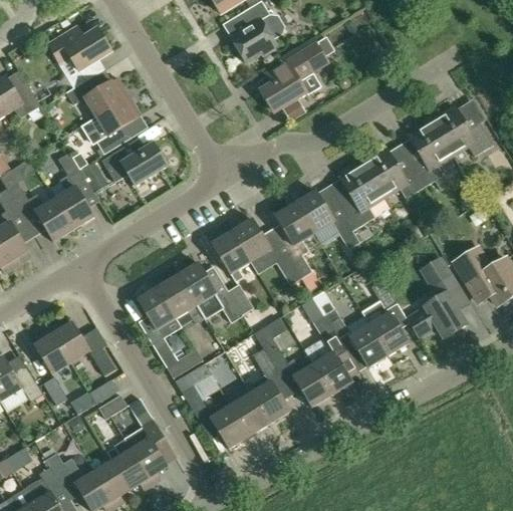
[(212,0),(220,12),(240,0),(212,0)]
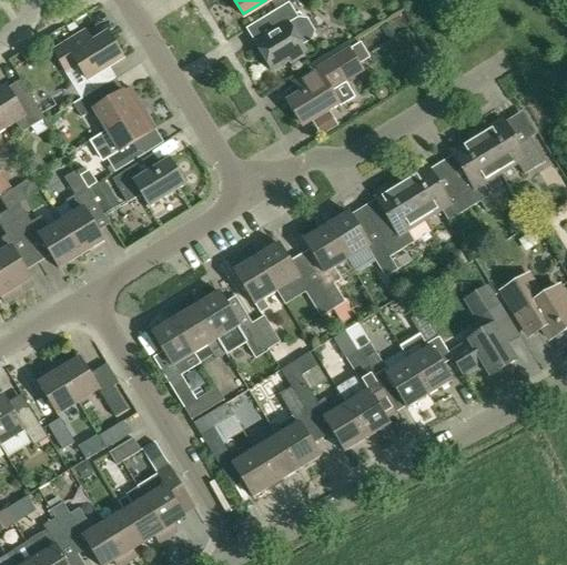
[(305,17),(297,16),(289,0),(262,17),(271,31),(253,41),(271,69),(286,59),(290,62),(304,54),(301,50),(304,48),(301,42),(311,36),(312,29),(305,17)]
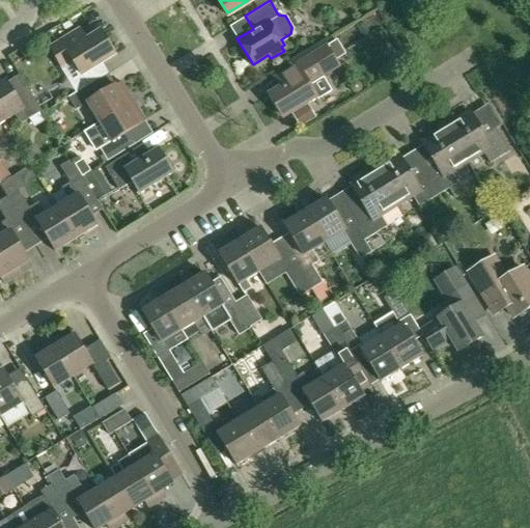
[(73,59),(81,73),(67,82),(67,89),(71,93),(90,82),(84,72),(114,53),(101,30),(87,38),(80,27),(50,46),(62,65),(73,59)]
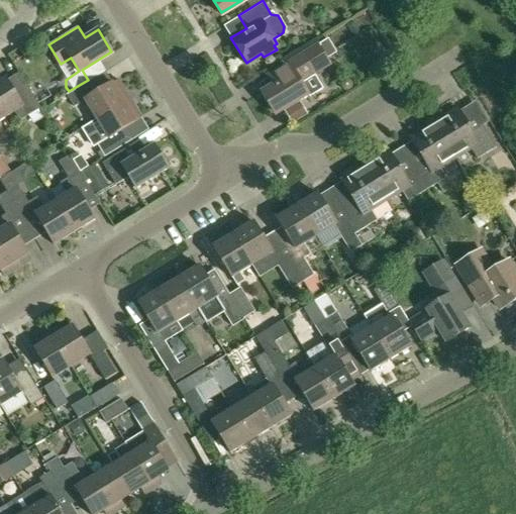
[(263,90),(260,93),(272,113),(276,110),(306,91),(308,95),(321,87),(312,72),(314,71),(328,63),(325,57),(335,50),(327,36),(317,42),(302,52),(282,64),(266,74),(272,85),(263,90)]
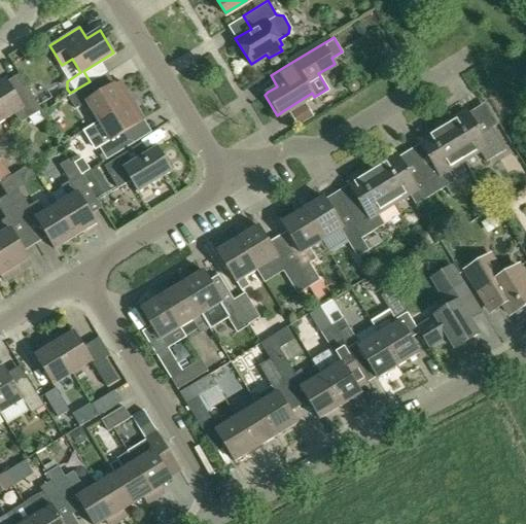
[(21,48),(11,54),(21,70),(30,65),(21,48)]
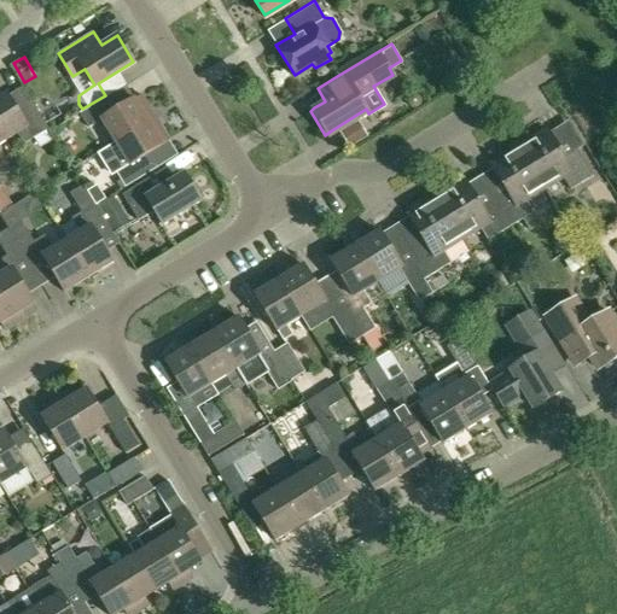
[(0,130),(5,139),(17,132),(23,141),(47,126),(23,85),(9,93),(7,92),(0,95),(0,130)]
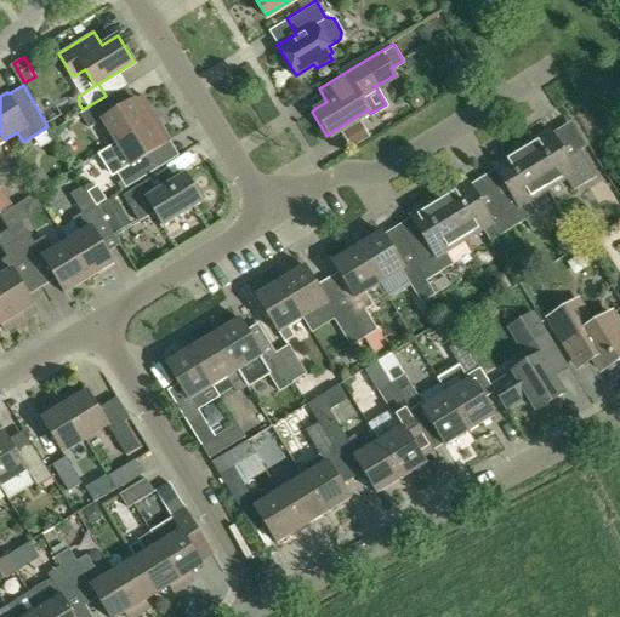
[(106,96),(83,109),(79,112),(89,126),(101,118),(114,141),(115,141),(155,116),(141,93),(114,109),(106,96)]
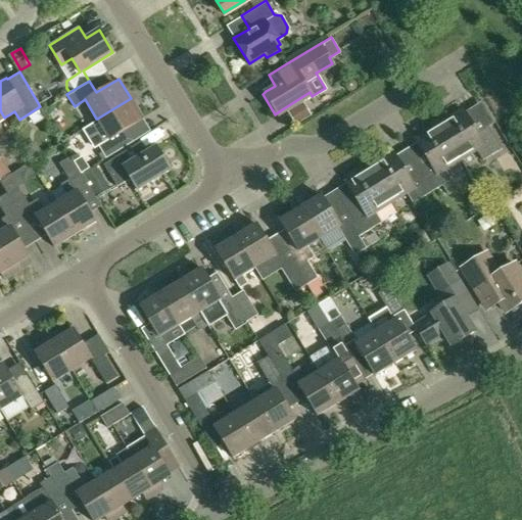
[(131,98),(97,119),(96,119),(81,128),(91,143),(95,140),(105,156),(128,143),(120,131),(142,116),(131,98)]
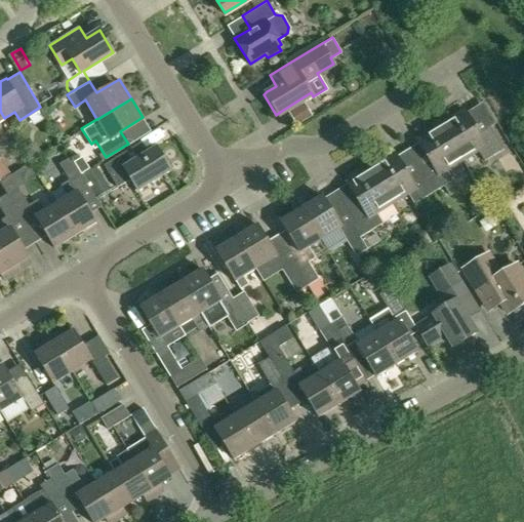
[(464,109),(441,123),(461,157),(477,148),(483,159),(504,147),(489,124),(477,131),(464,109)]
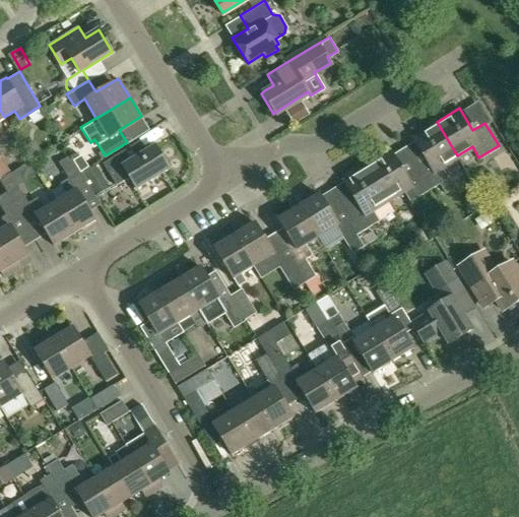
[(457,155),(437,122),(412,136),(426,158),(415,165),(429,187),(438,182),(444,191),(453,186),(441,166),(457,155)]
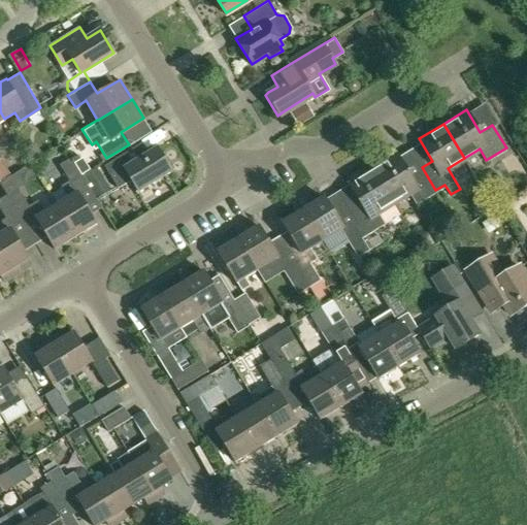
[(125,151),(125,152),(103,164),(118,187),(131,178),(138,190),(171,170),(157,146),(132,162),(125,151)]
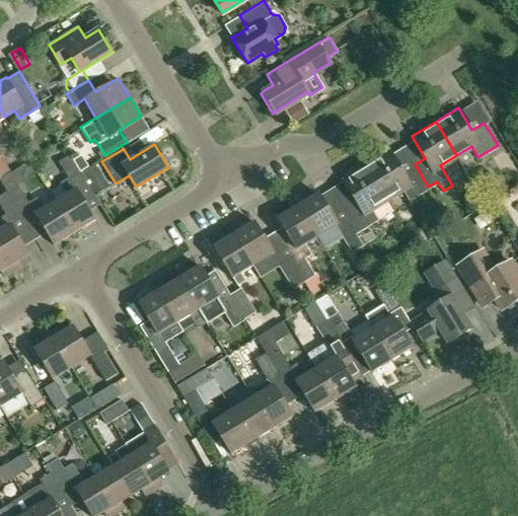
[(403,171),(392,152),(390,149),(366,163),(386,198),(401,189),(408,199),(428,187),(415,164),(403,171)]
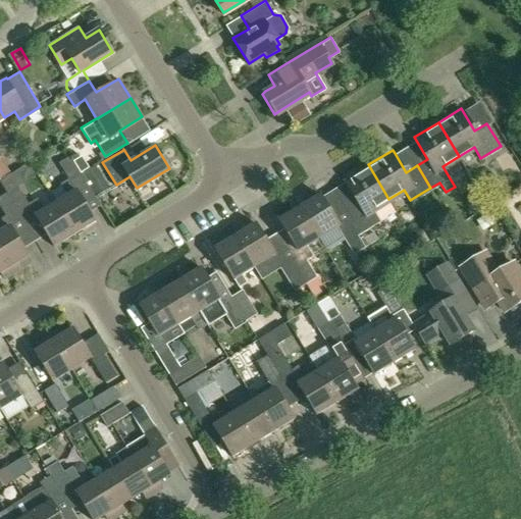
[(59,182),(66,193),(55,200),(74,230),(94,218),(72,185),(84,177),(81,171),(72,159),(69,153),(57,161),(66,176),(59,182)]
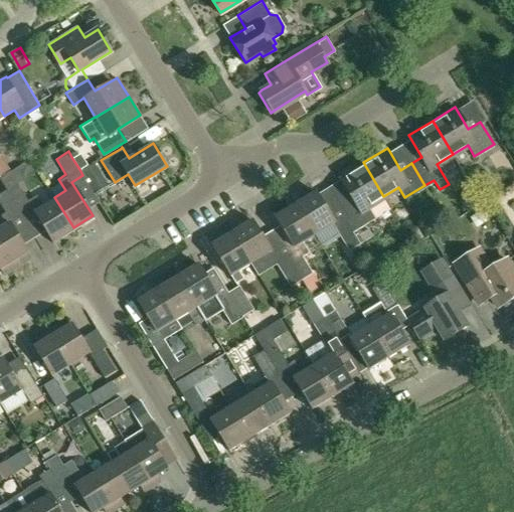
[(79,152),(71,157),(79,169),(87,164),(79,152)]
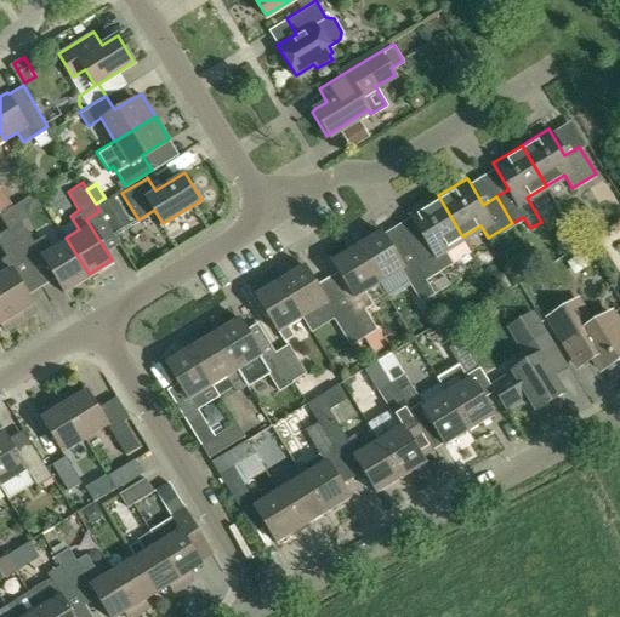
[(427,240),(414,247),(430,274),(451,261),(444,247),(462,236),(438,195),(410,212),(427,240)]
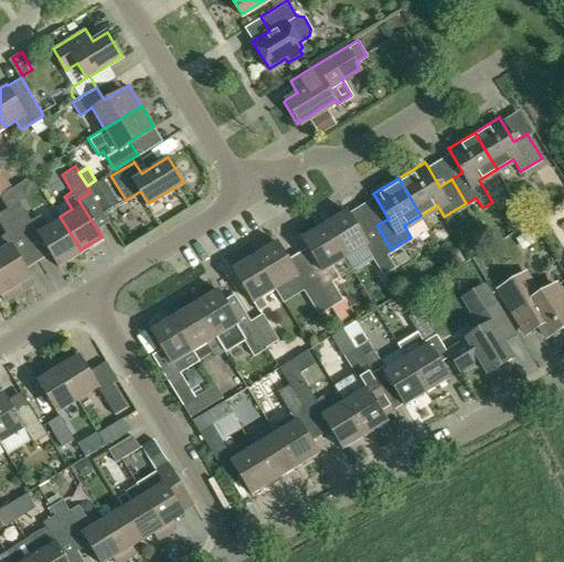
[(11,186),(0,191),(0,195),(7,207),(7,208),(21,230),(23,233),(34,226),(57,264),(81,250),(60,216),(46,224),(39,212),(30,218),(11,186)]
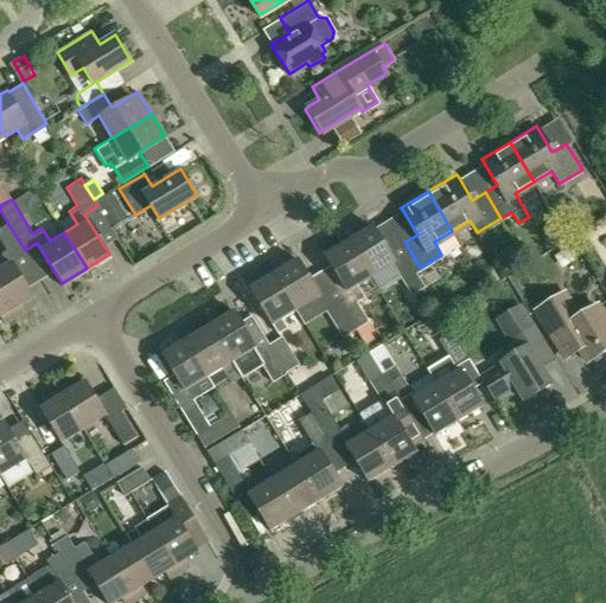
[(0,292),(13,313),(23,307),(19,301),(32,294),(12,261),(11,254),(23,247),(7,223),(7,222),(0,225),(0,236),(7,248),(0,251),(0,292)]
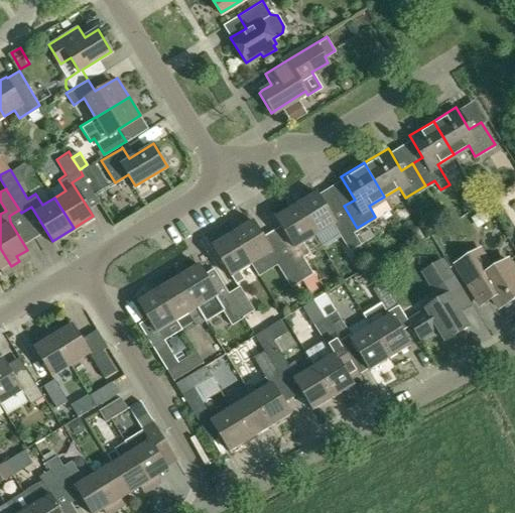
[(335,221),(317,193),(315,189),(294,203),(313,234),(335,221)]
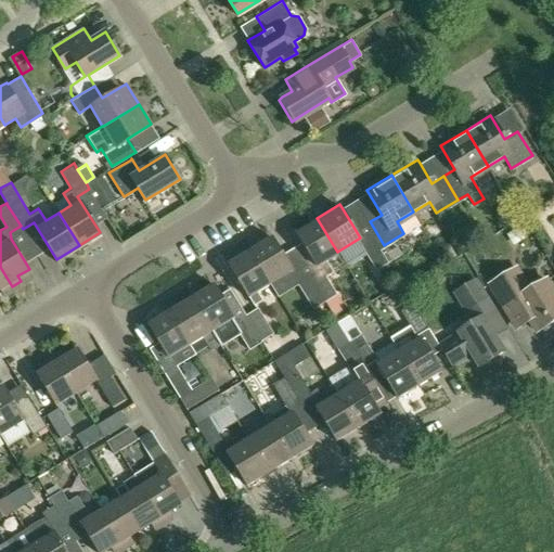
[(337,252),(317,218),(295,232),(316,266),(316,265),(318,269),(308,276),(323,300),(336,293),(325,276),(333,271),(325,259),(337,252)]
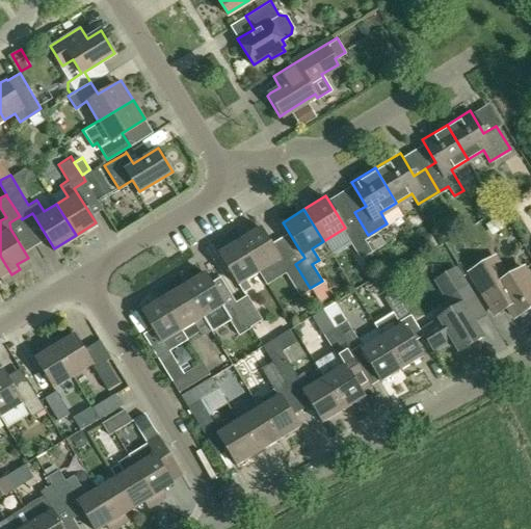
[(259,226),(238,238),(258,270),(279,257),(259,226)]
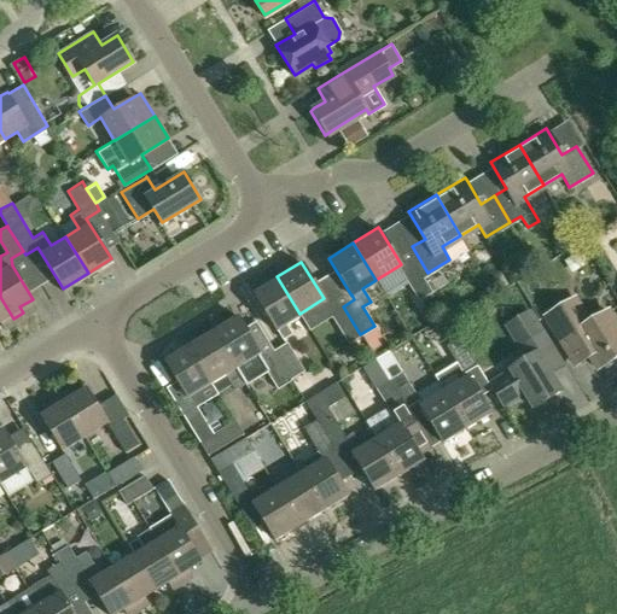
[(431,291),(414,263),(401,272),(418,299),(431,291)]
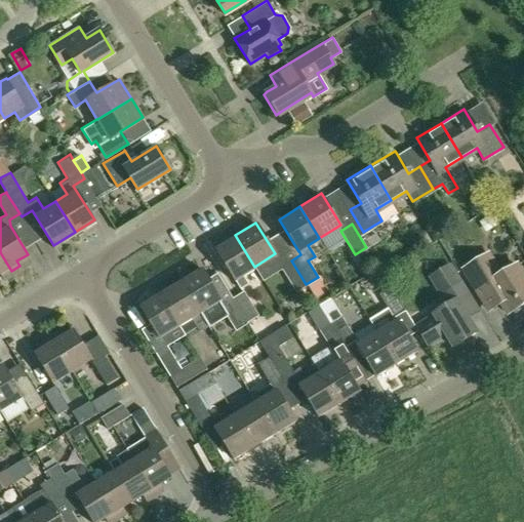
[(254,267),(235,235),(214,248),(234,279),(239,287),(248,282),(242,274),(254,267)]
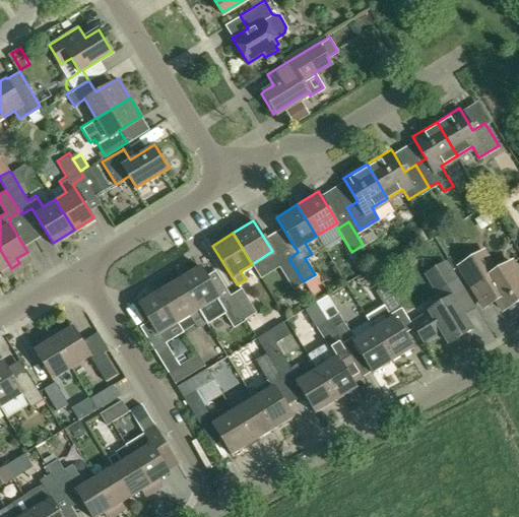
[(11,268),(0,250),(0,270),(2,273),(11,268)]
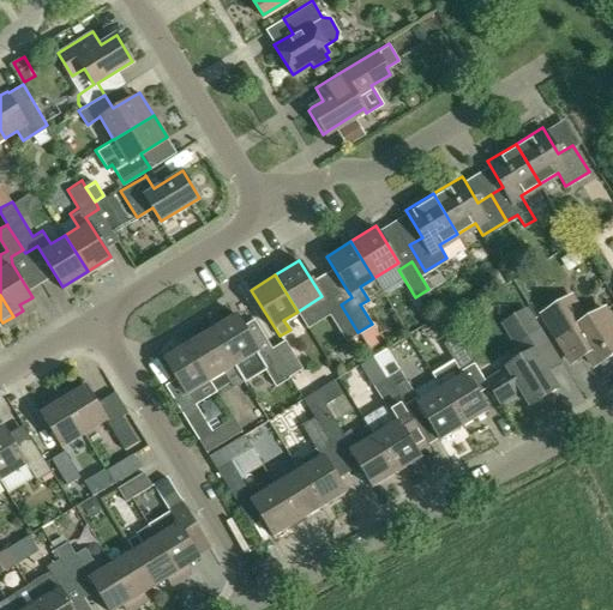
[(570,358),(586,349),(594,363),(612,351),(612,322),(604,307),(580,321),(564,297),(541,310),(570,358)]
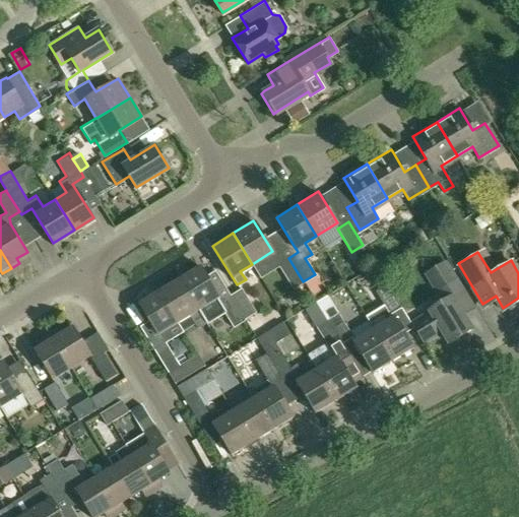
[(288,258),(277,264),(293,287),(303,281),(288,258)]
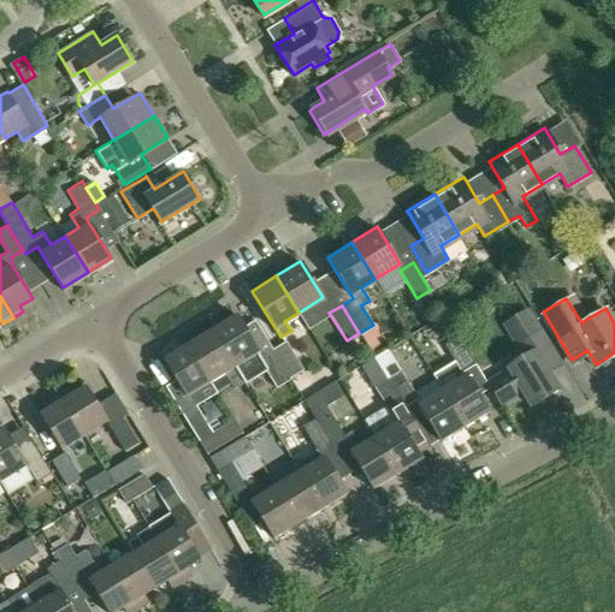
[(525,356),(508,366),(485,379),(501,405),(524,392),(531,404),(557,387),(548,370),(560,363),(526,309),(504,322),(525,356)]
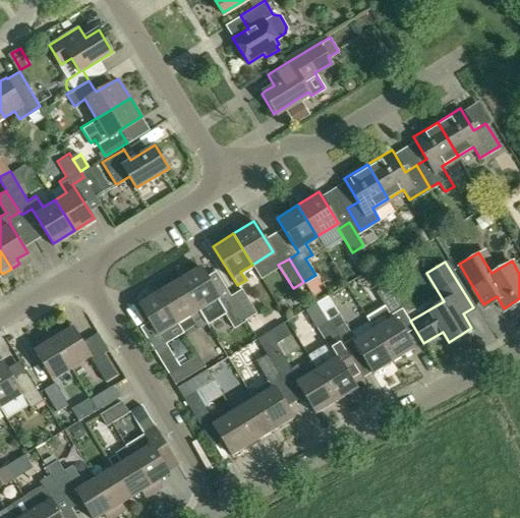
[(219,296),(199,265),(179,277),(207,323),(225,312),(234,327),(245,320),(244,319),(245,319),(230,294),(220,300),(218,297),(219,296)]
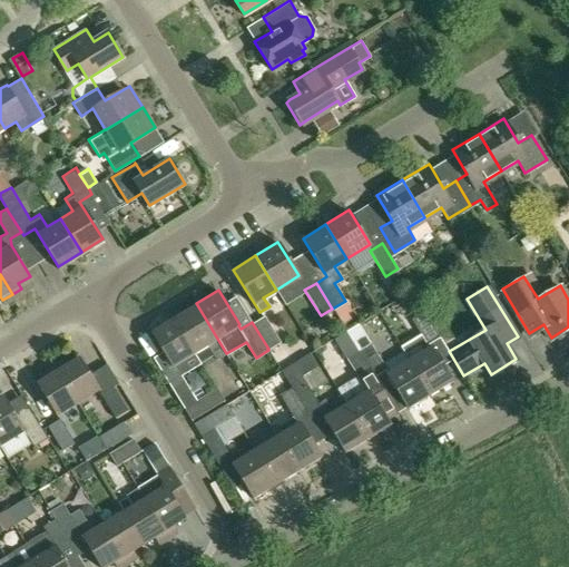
[(196,303),(174,318),(195,352),(208,344),(216,358),(225,352),(226,354),(226,353),(196,303)]
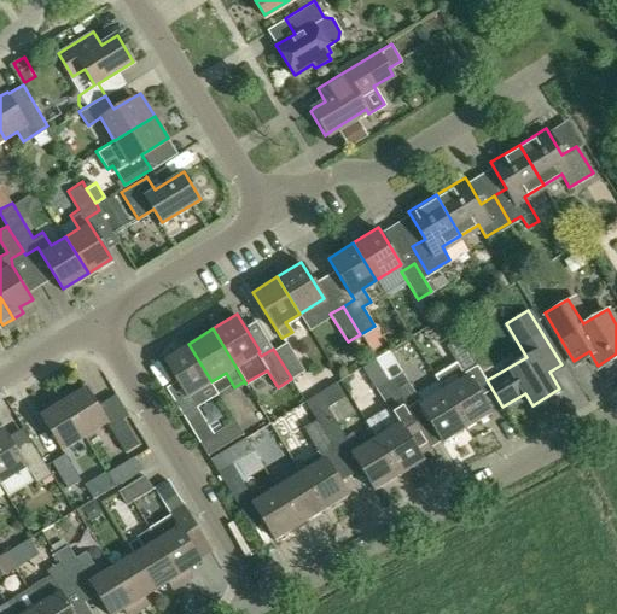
[(463,372),(476,364),(459,335),(446,344),(463,372)]
